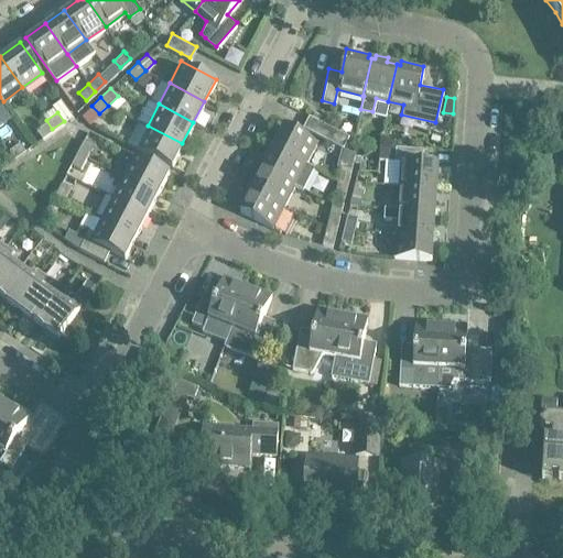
[(310,113),(303,126),(326,138),(343,146),(349,134),(333,126),(310,113)]
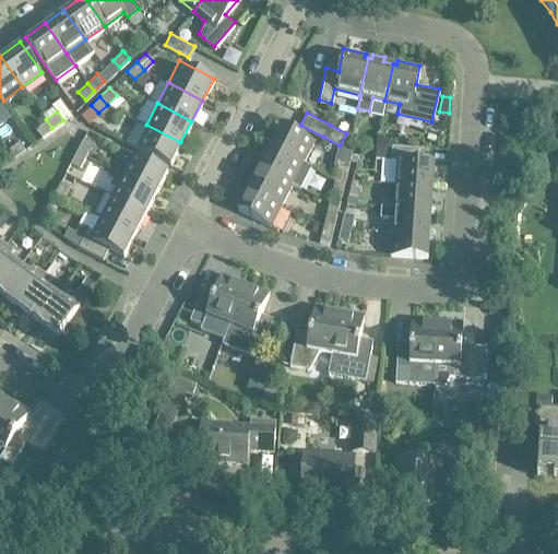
[(51,128),(46,119),(35,128),(42,136),(51,128)]
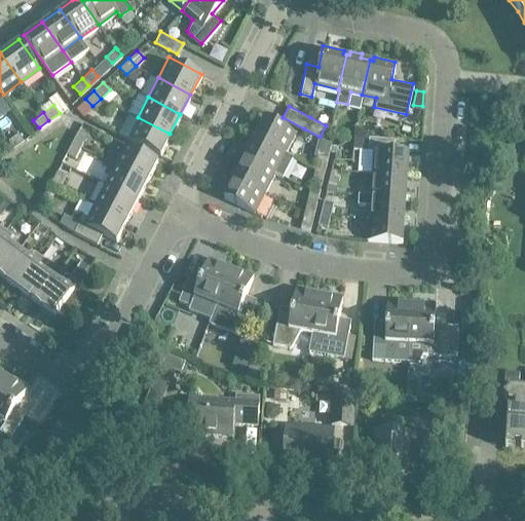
[(264,115),(254,135),(285,151),(295,131),(264,115)]
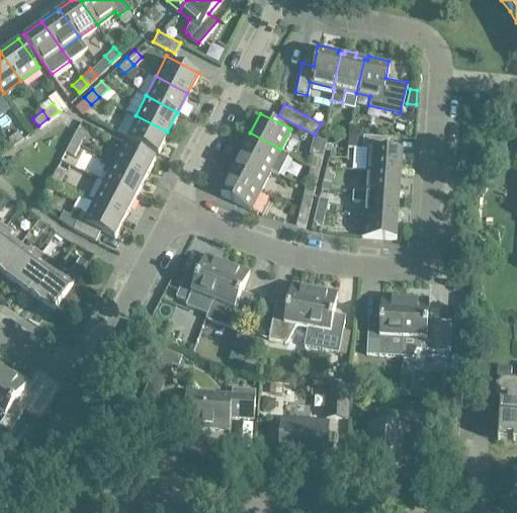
[(167,132),(136,115),(125,135),(157,151),(167,132)]
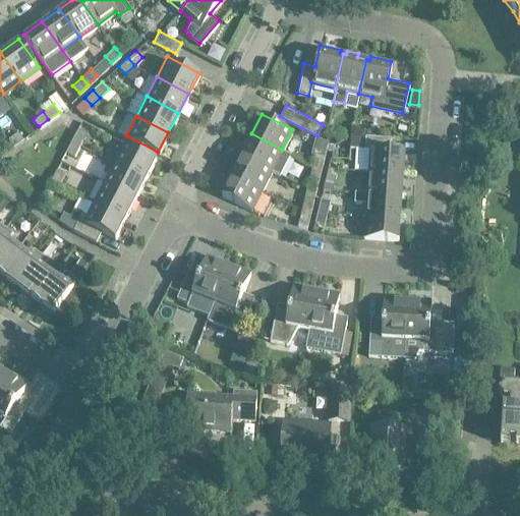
[(76,128),(70,140),(81,146),(88,133),(76,128)]
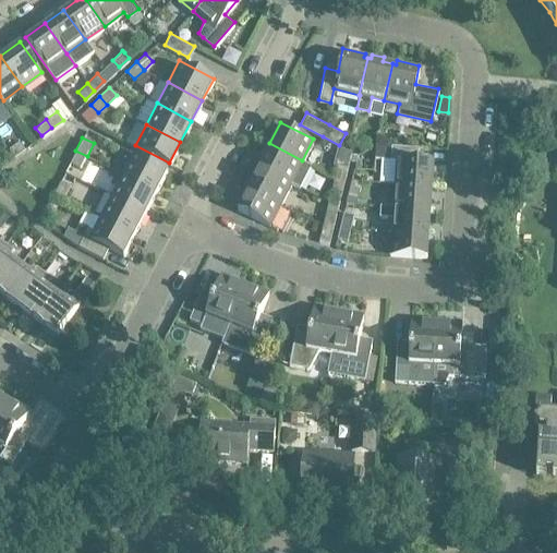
[(19,140),(8,148),(12,156),(24,147),(19,140)]
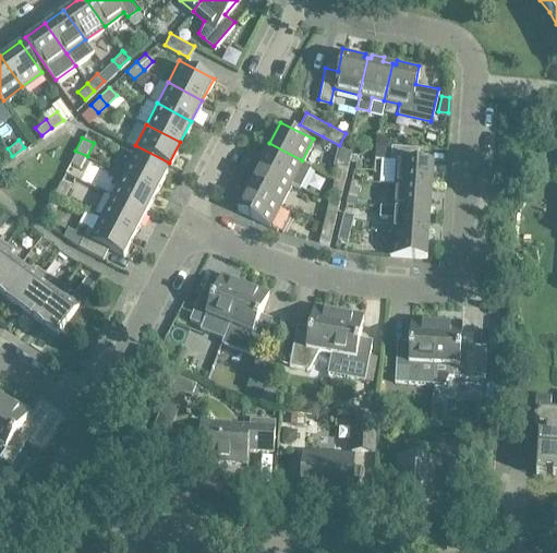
[(302,160),(269,143),(258,164),(291,181),(300,185),(311,165),(302,160)]
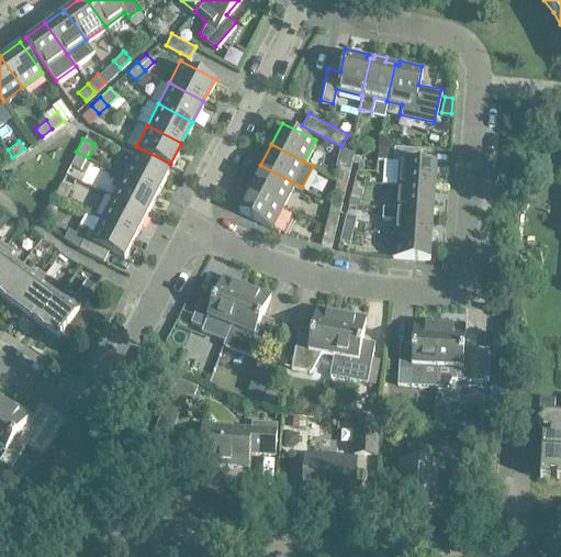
[(396,182),(434,185),(436,160),(421,159),(421,146),(379,144),(378,157),(392,158),(399,158),(396,182)]
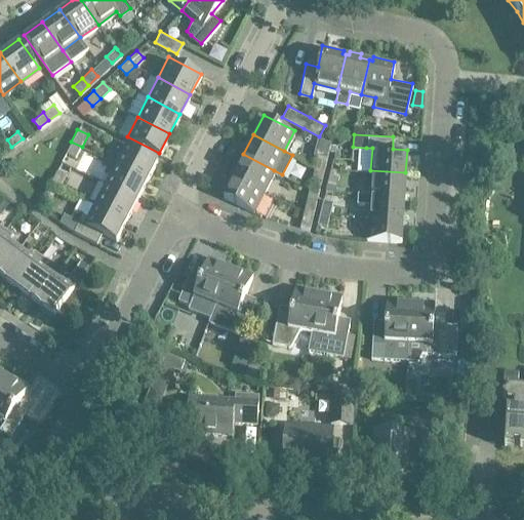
[(82,147),(71,142),(66,152),(77,157),(82,147)]
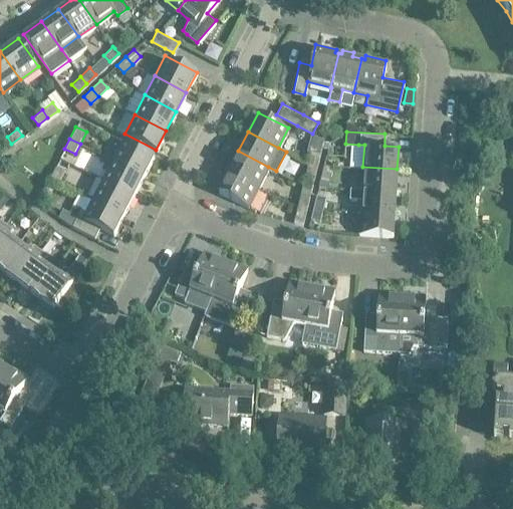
[(121,140),(111,160),(143,176),(154,156),(121,140)]
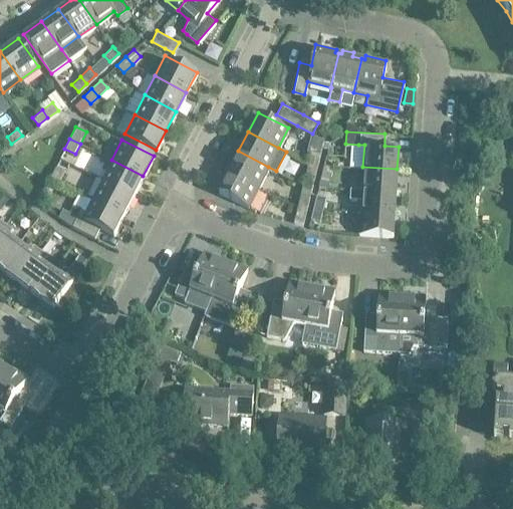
[(238,151),(228,171),(258,186),(268,167),(238,151)]
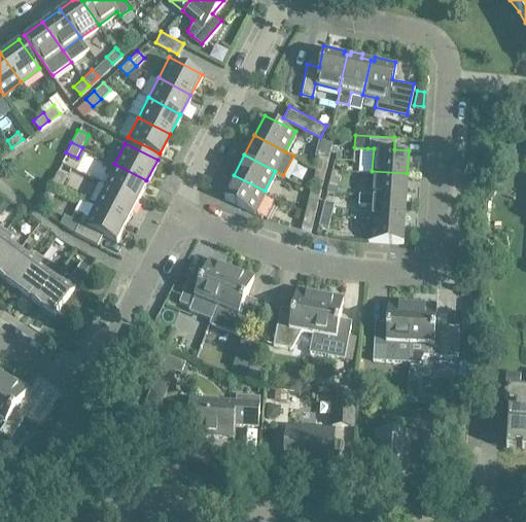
[(316,166),(325,168),(327,159),(318,157),(316,166)]
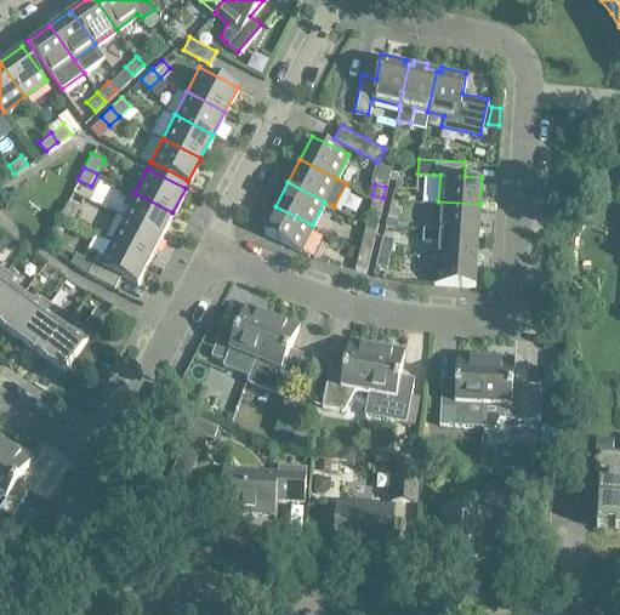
[(172,212),(135,193),(123,215),(161,235),(172,212)]
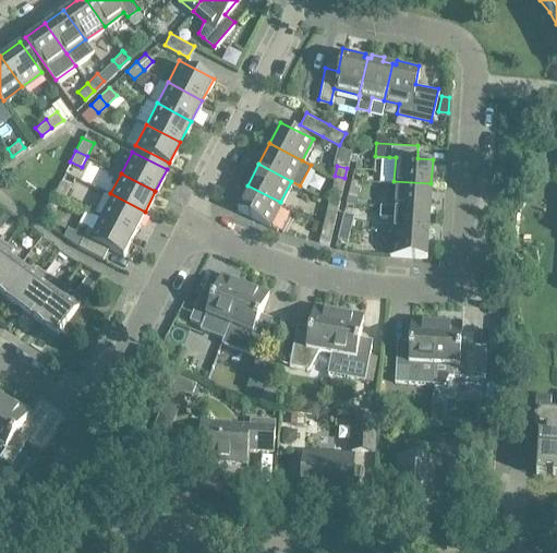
[(344,178),(335,176),(331,192),(341,194),(344,178)]
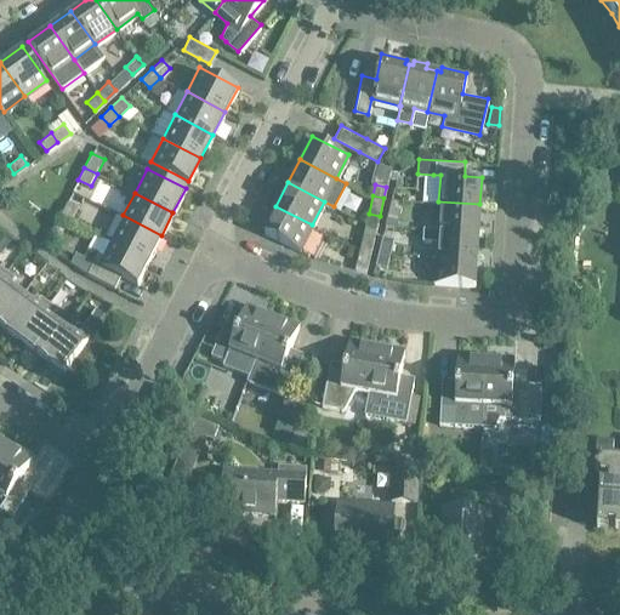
[(391,197),(385,223),(396,225),(402,199),(391,197)]
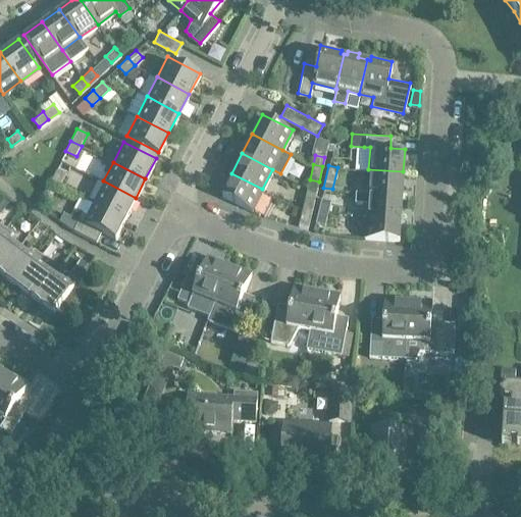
[(66,172),(55,166),(49,179),(60,185),(66,172)]
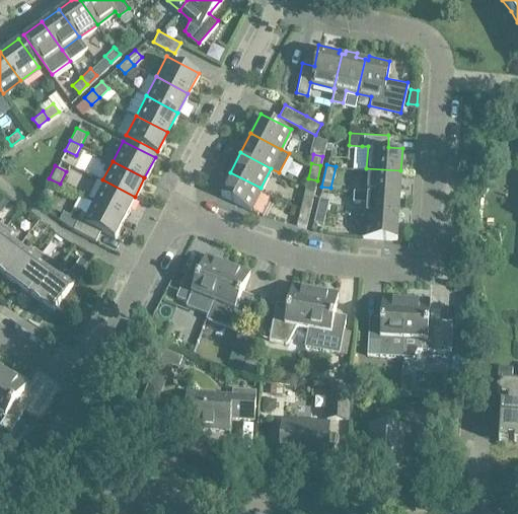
[(366,168),(365,190),(399,192),(400,170),(366,168)]
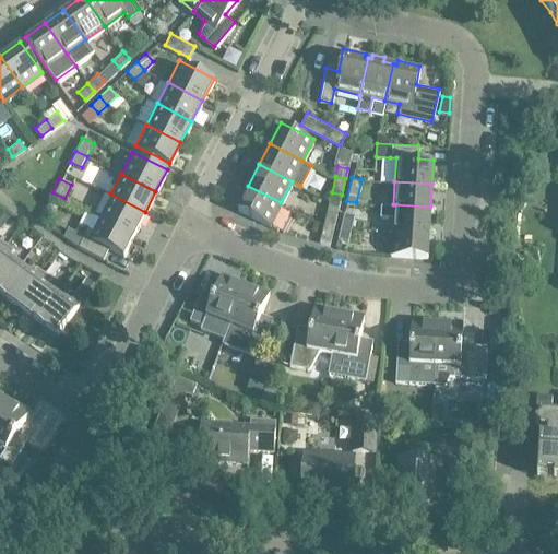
[(281,202),(248,186),(237,207),(270,224),(281,202)]
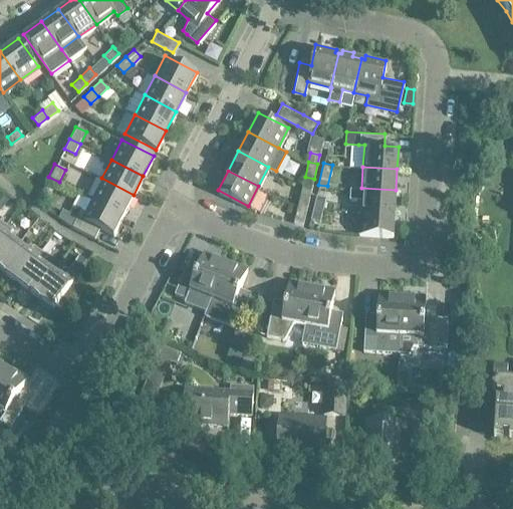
[(78,197),(83,184),(63,177),(59,190),(78,197)]
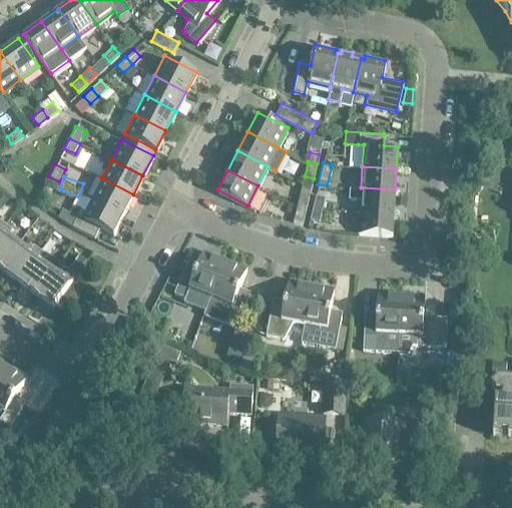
[(133,194),(101,177),(91,198),(122,214),(133,194)]
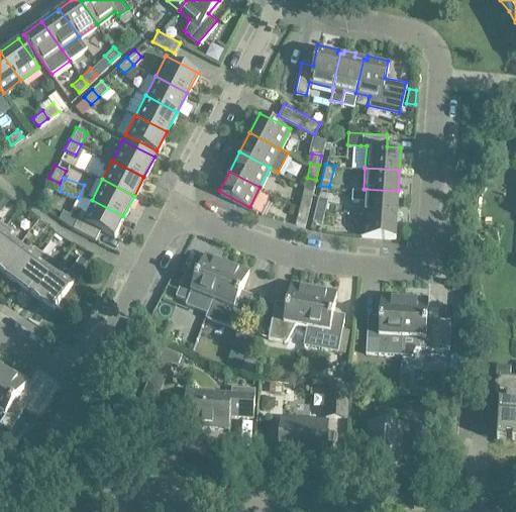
[(398,191),(364,189),(363,211),(396,213),(398,191)]
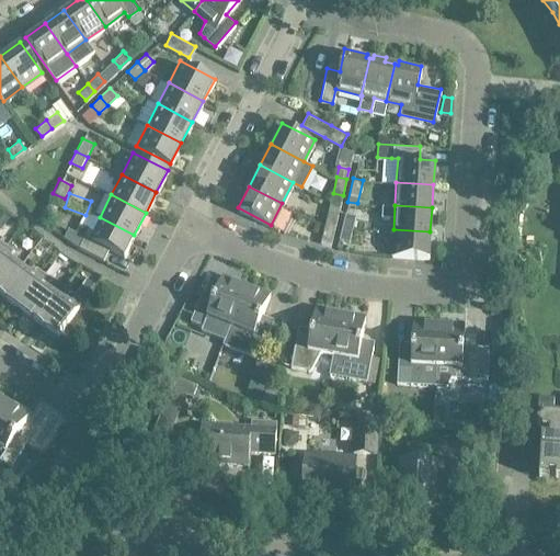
[(327,211),(324,223),(334,225),(336,213),(327,211)]
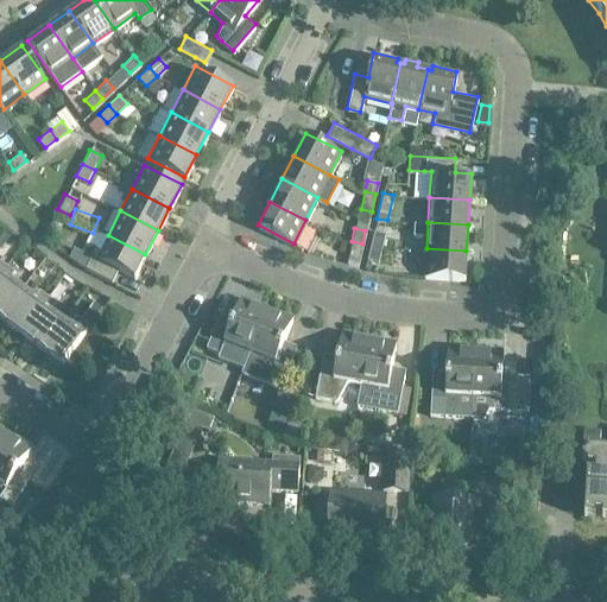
[(371,244),(381,246),(385,233),(374,230),(371,244)]
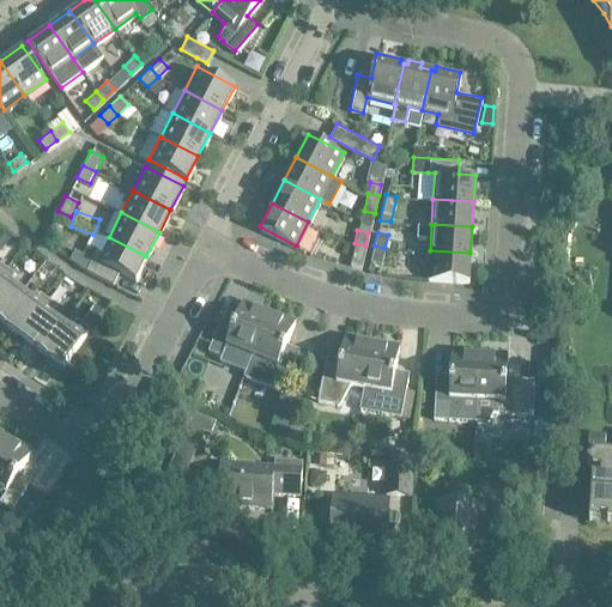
[(146,256),(109,237),(97,259),(91,255),(82,250),(77,248),(70,260),(77,265),(113,283),(119,271),(134,278),(146,256)]
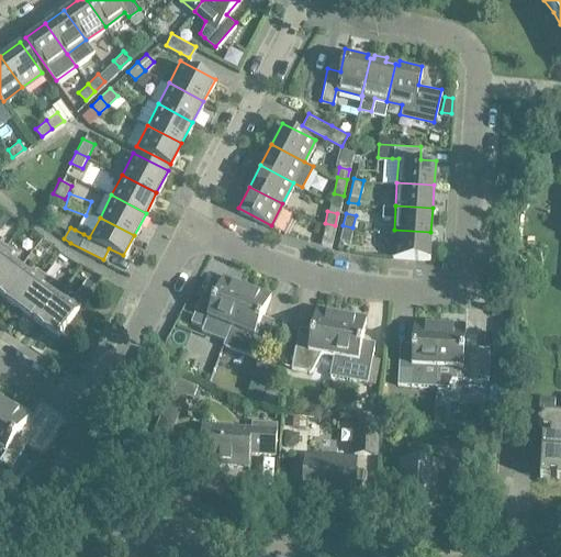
[(363,219),(363,256),(380,256),(379,219),(363,219)]
